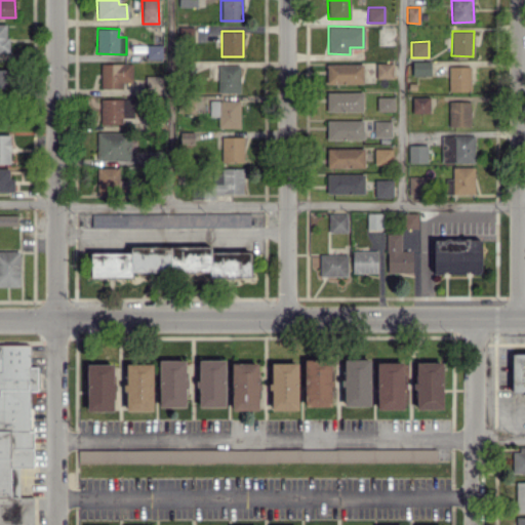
[(162,44),(146,45),(147,58),(162,58),(162,44)]
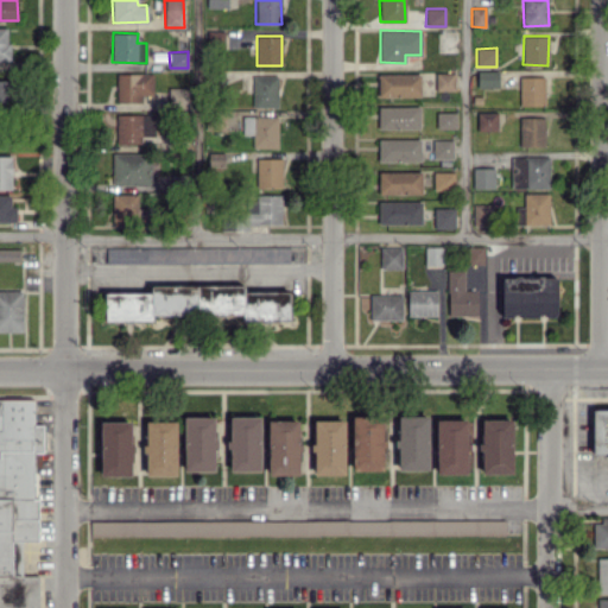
[(499,71),(477,70),(477,87),(498,87),(499,71)]
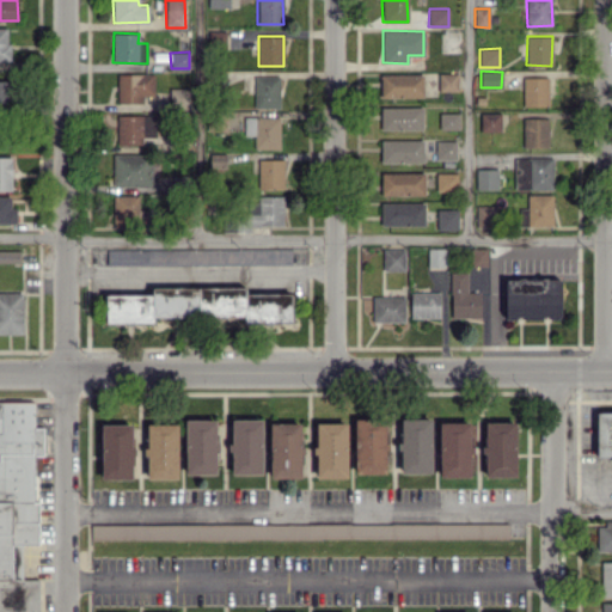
[(153,73),(116,74),(117,104),(142,103),(142,96),(154,96),(153,73)]
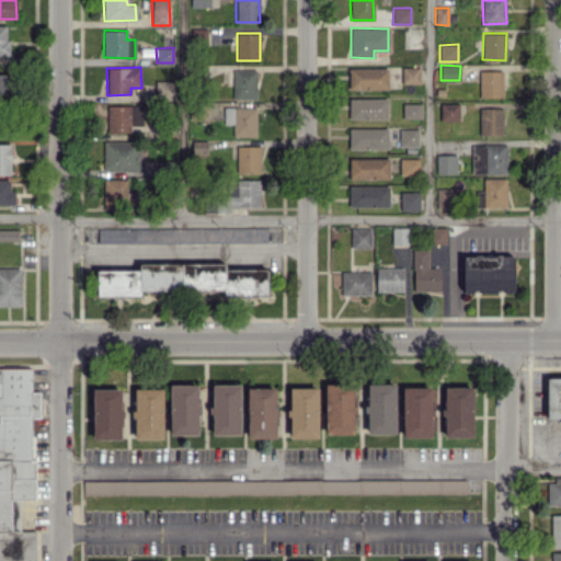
[(420,83),(420,67),(401,67),(402,83),(420,83)]
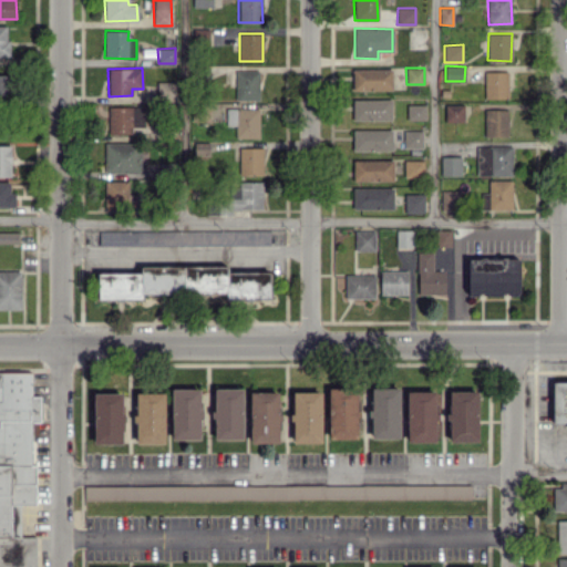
[(353,91),(392,90),(391,69),(352,69),(353,91)]
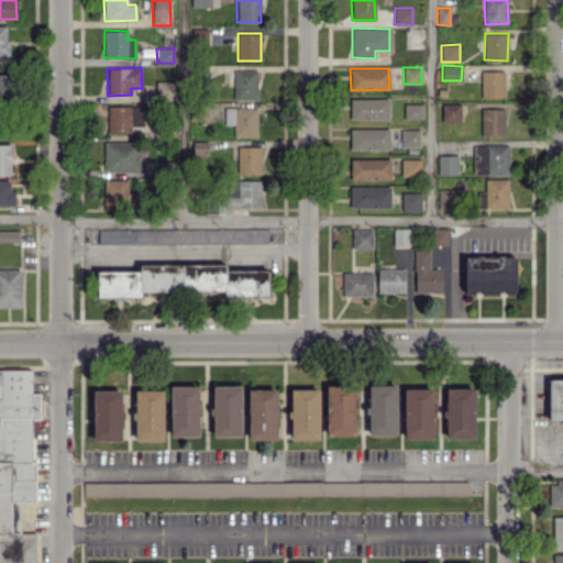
[(257,70),(234,70),(234,99),(257,99),(257,70)]
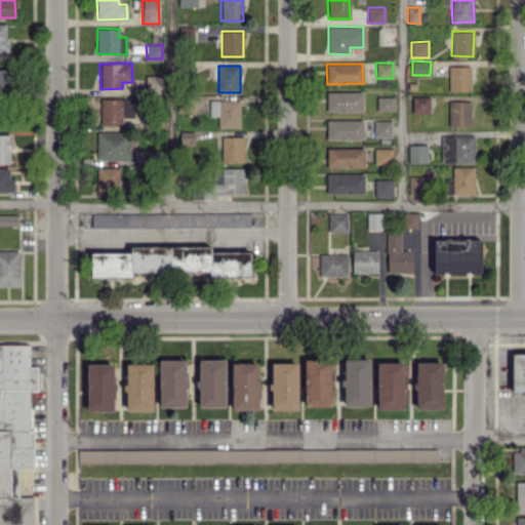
[(470,91),(471,67),(448,66),(448,91),(470,91)]
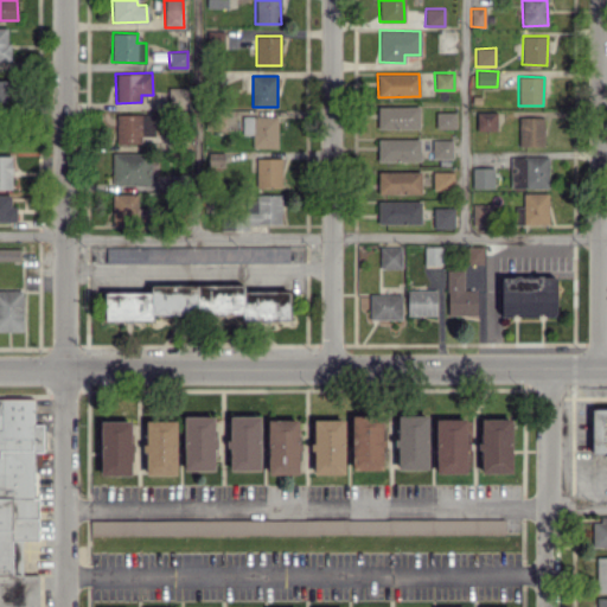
[(186,104),(185,88),(167,89),(168,106),(186,104)]
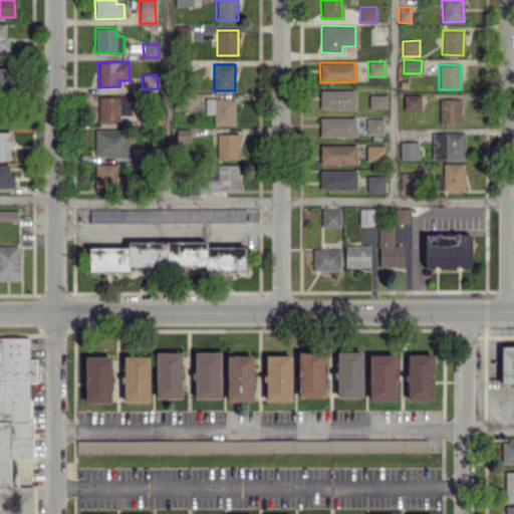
[(354,89),(319,90),(320,109),(354,108),(354,89)]
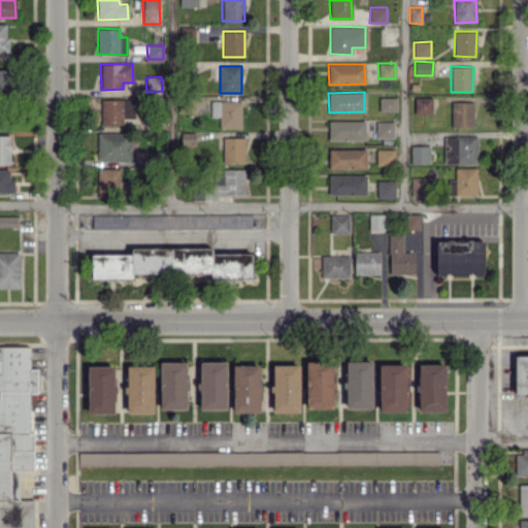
[(396,111),(396,97),(378,97),(378,111),(396,111)]
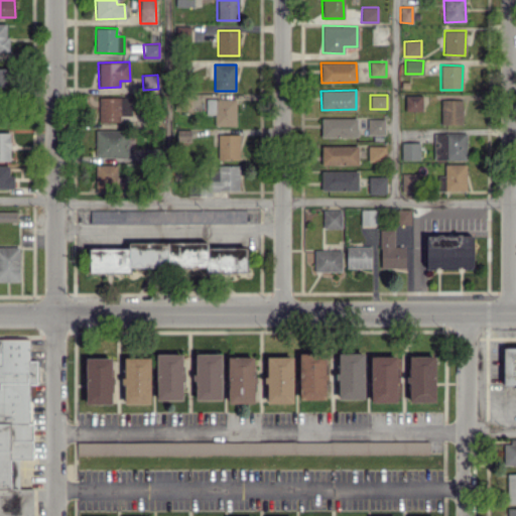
[(421,95),(404,95),(405,111),(422,111),(421,95)]
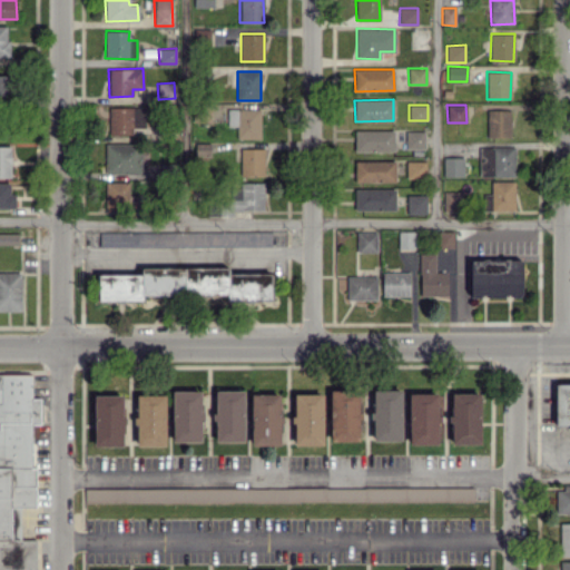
[(133,135),(133,128),(145,128),(145,107),(108,107),(108,134),(133,135)]
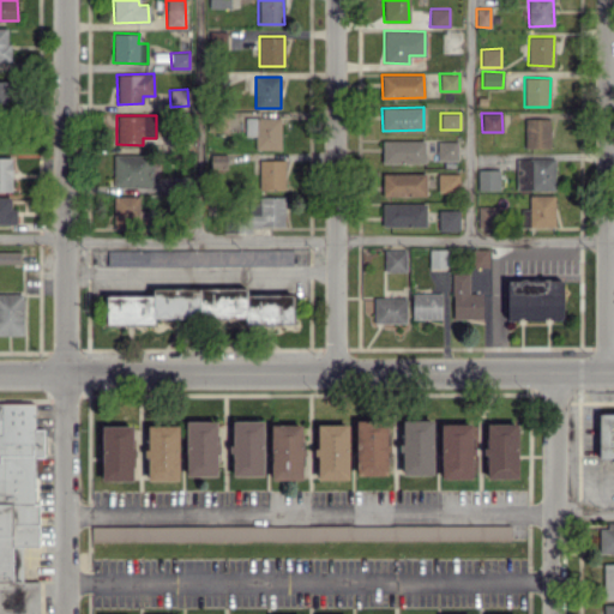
[(281,118),(245,116),(245,136),(254,136),(254,149),(280,150),(281,118)]
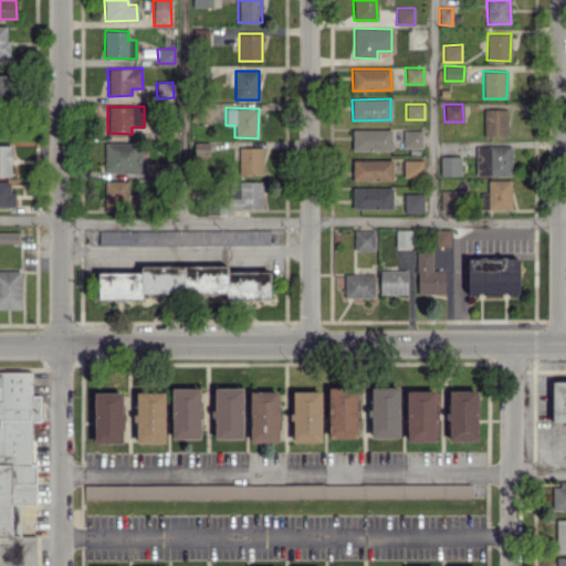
[(483,136),(506,136),(506,108),(483,109),(483,136)]
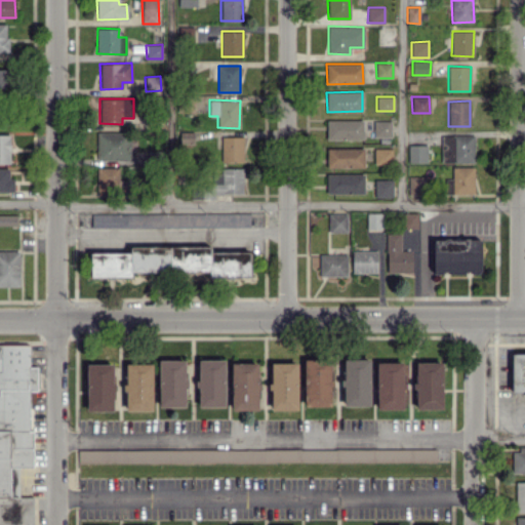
[(363,119),(326,120),(327,139),(363,139),(363,119)]
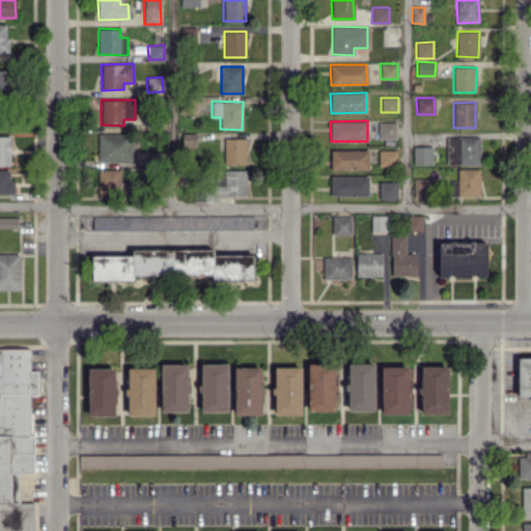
[(379,139),(395,138),(395,121),(379,122),(379,139)]
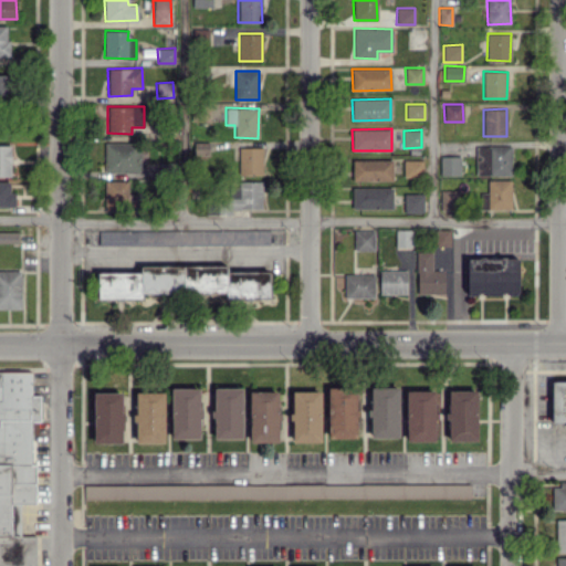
[(209,155),(209,142),(194,143),(194,156),(209,155)]
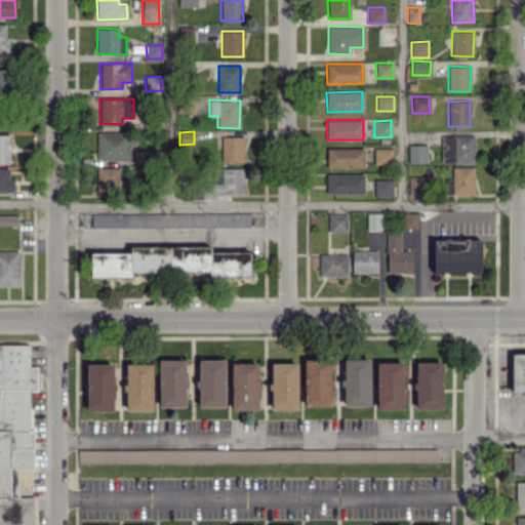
[(96,160),(129,160),(130,132),(96,132),(96,160)]
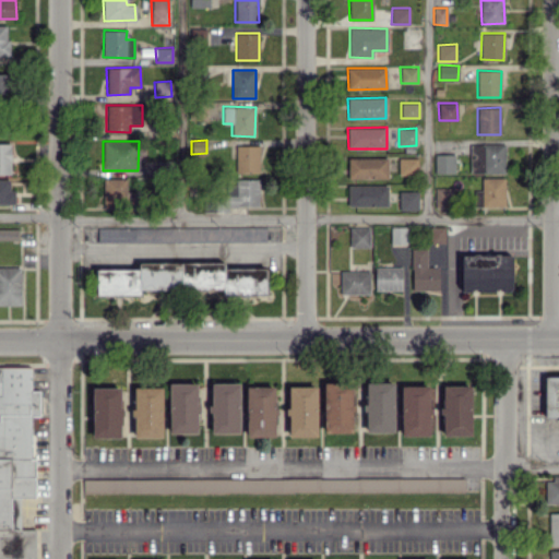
[(10,143),(0,143),(0,174),(12,174),(10,143)]
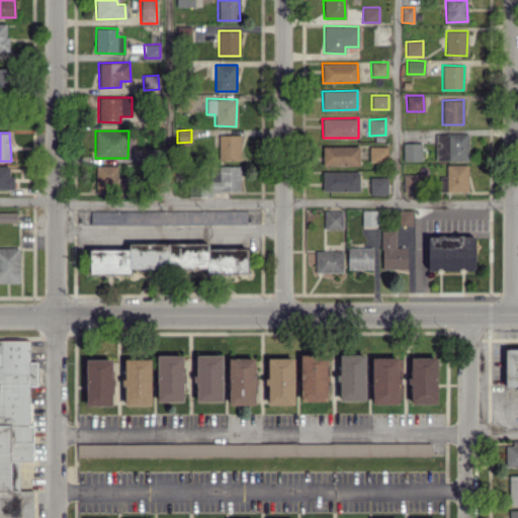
[(467,160),(467,134),(435,134),(435,161),(467,160)]
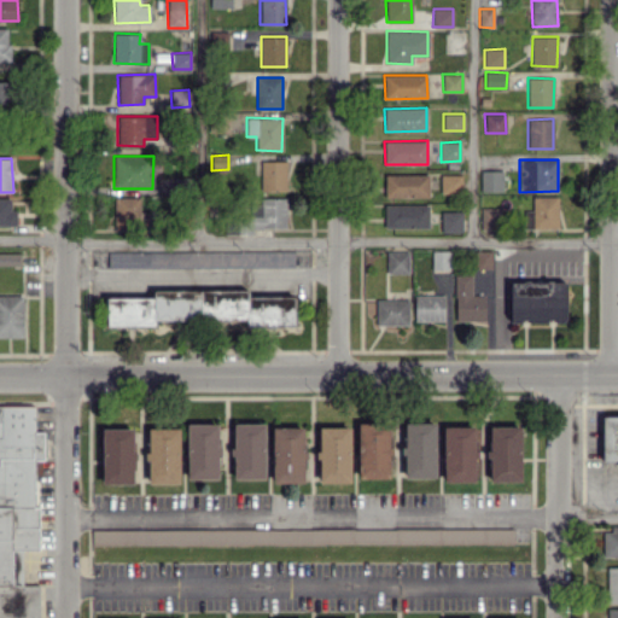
[(286,161),(260,161),(261,191),(287,191),(286,161)]
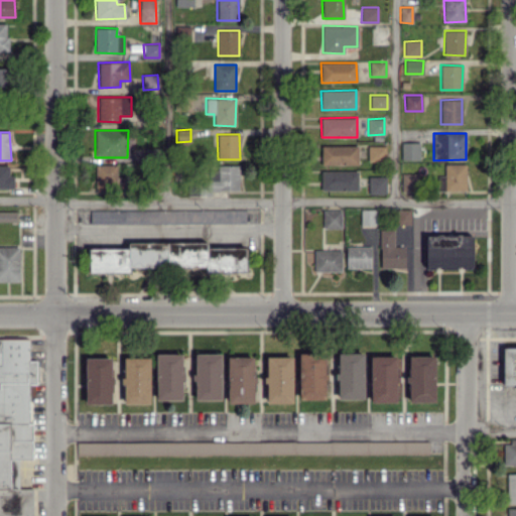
[(419,160),(419,142),(401,142),(401,160),(419,160)]
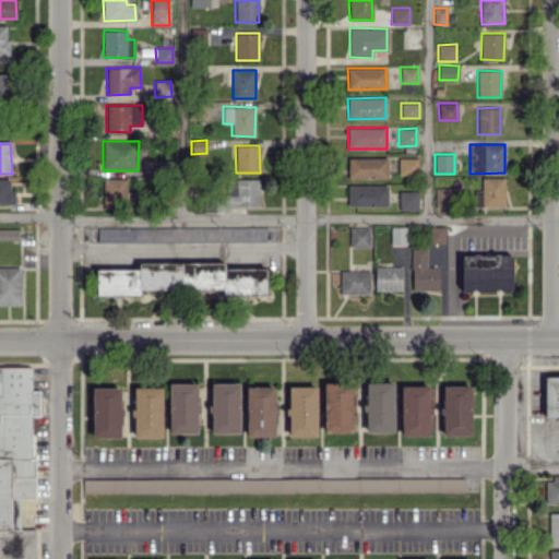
[(388,178),(387,157),(348,157),(348,178),(388,178)]
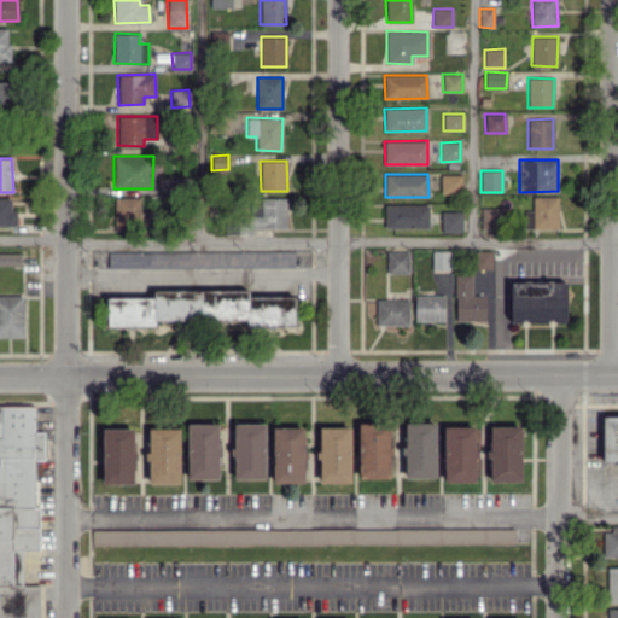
[(462,175),(441,175),(441,193),(461,193),(462,175)]
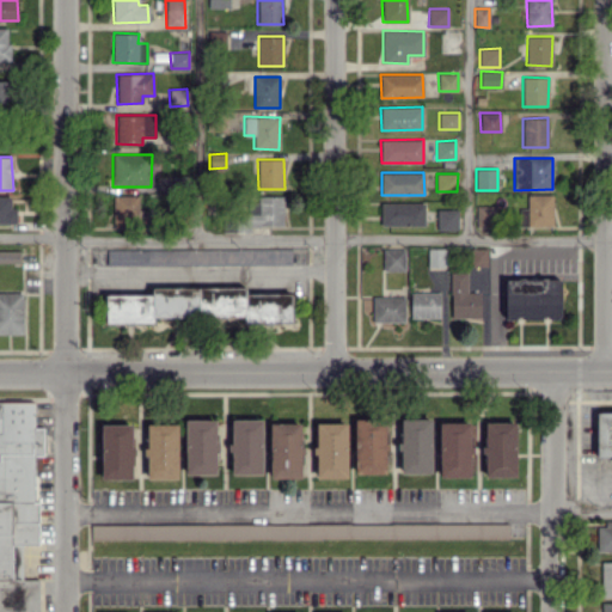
[(112,226),(148,226),(150,209),(139,208),(139,195),(114,195),(112,226)]
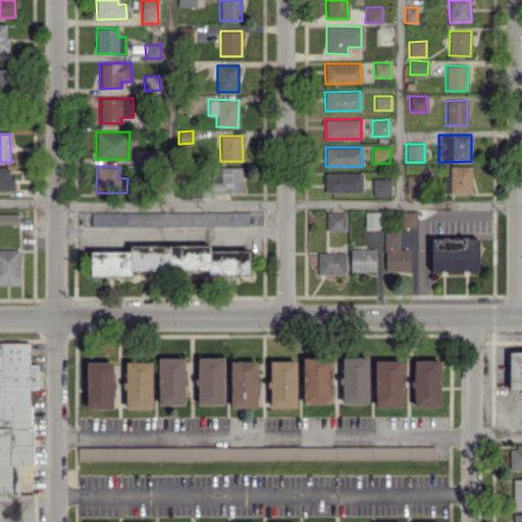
[(471,166),(450,166),(450,177),(444,177),(442,193),(471,193),(471,166)]
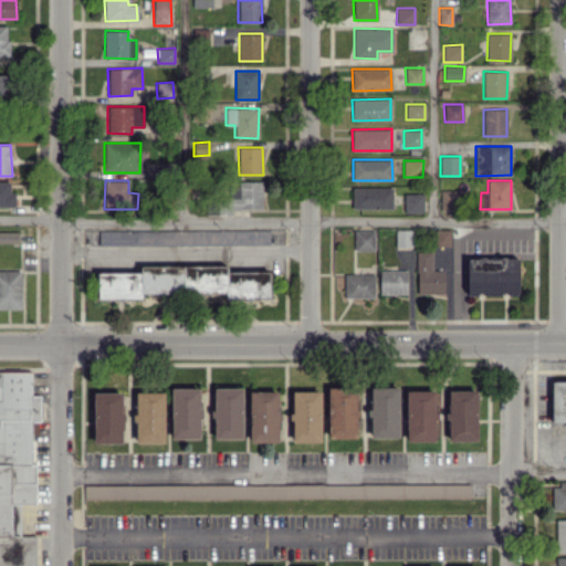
[(10,181),(0,181),(0,206),(16,206),(14,191),(10,191),(10,181)]
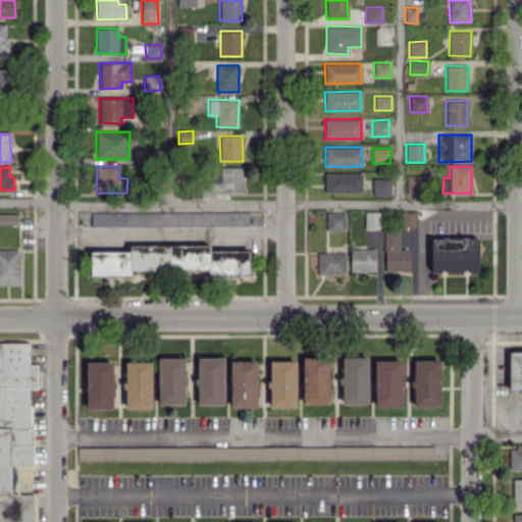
[(242,192),(242,168),(213,168),(213,192),(242,192)]
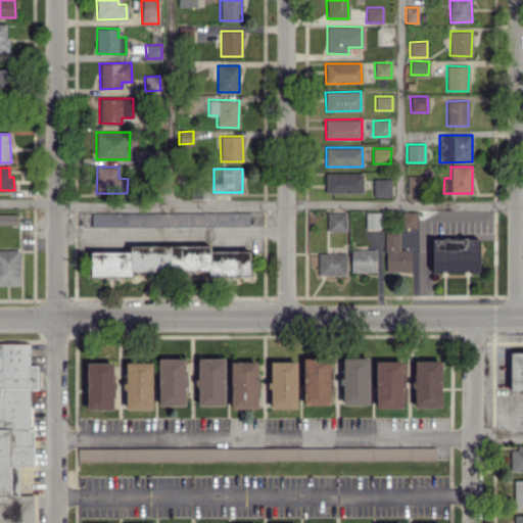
[(326,193),(363,192),(362,173),(326,174),(326,193)]
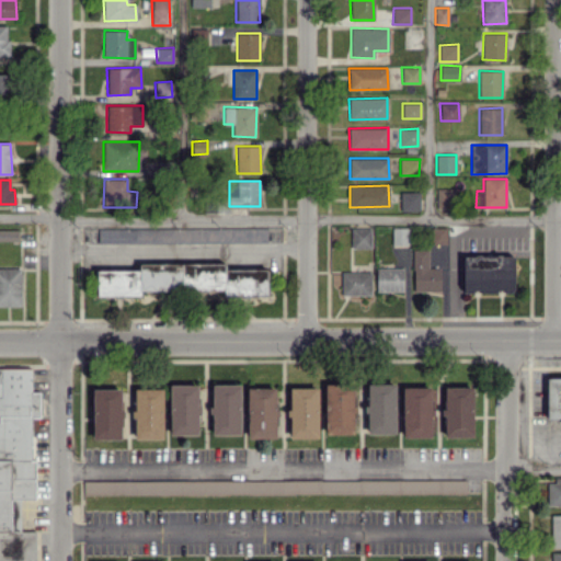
[(456,189),(436,189),(436,207),(455,208),(456,189)]
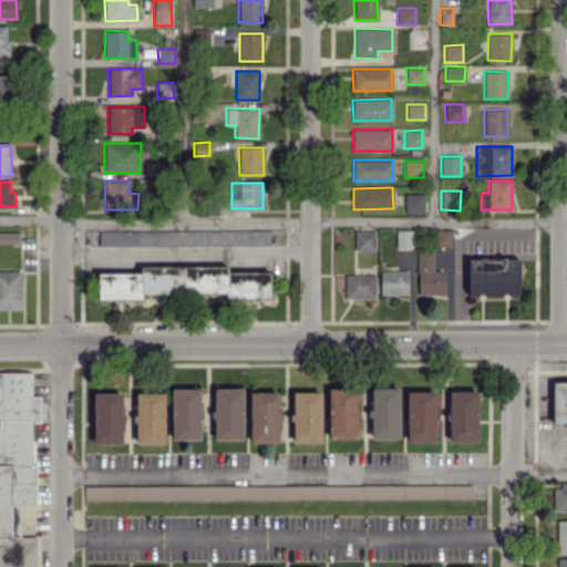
[(424,213),(424,194),(404,194),(404,213),(424,213)]
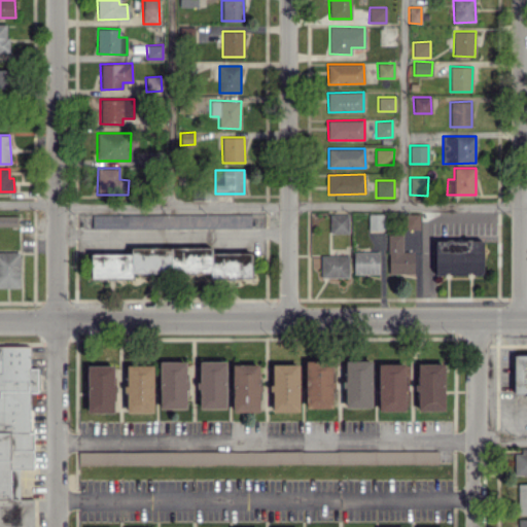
[(92,214),(92,227),(250,226),(250,213),(92,214)]
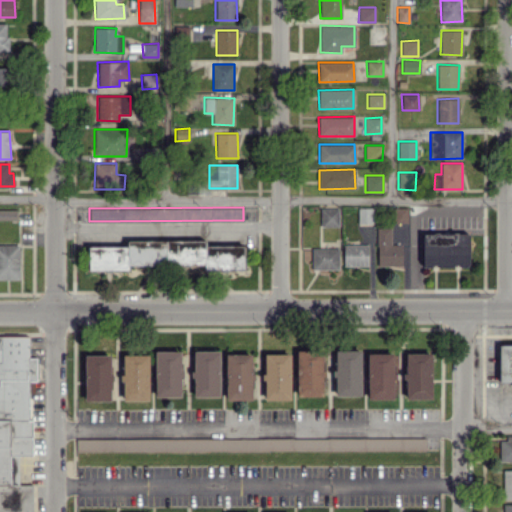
[(338,207),(320,208),(321,227),(339,226),(338,207)]
